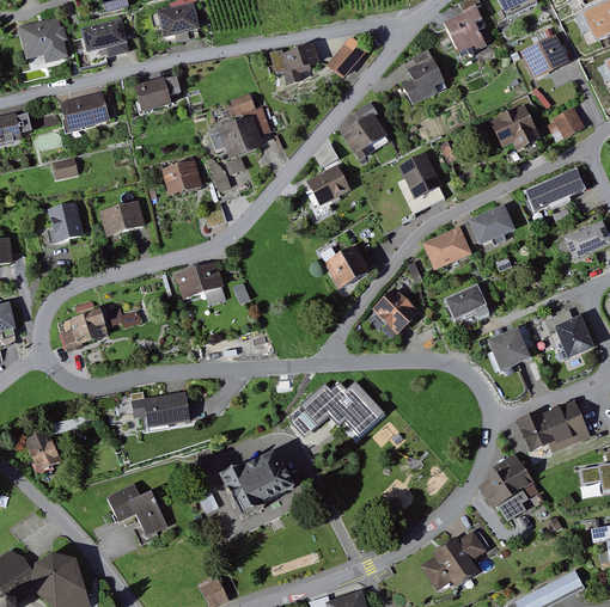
[(504,0),(510,12),(537,0),(504,0)]
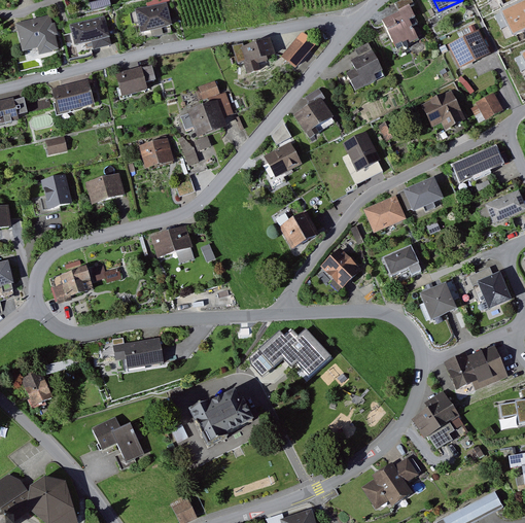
[(520,0),(497,10),(509,36),(524,29),(524,0),(520,0)]
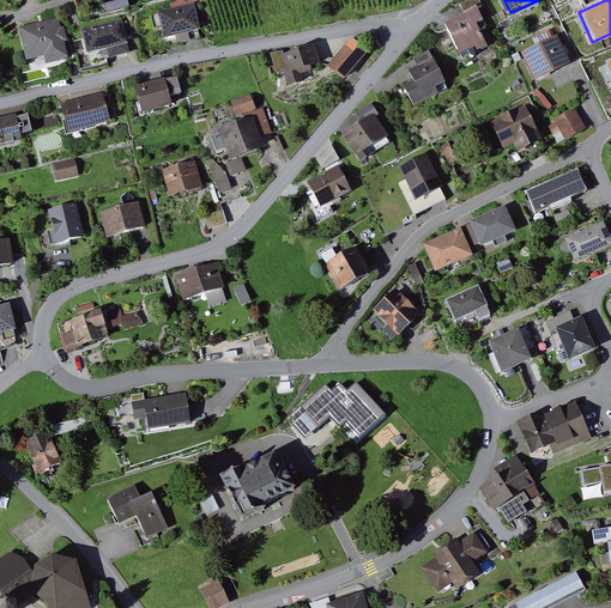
[(192,1),(153,11),(159,36),(198,26),(192,1)]
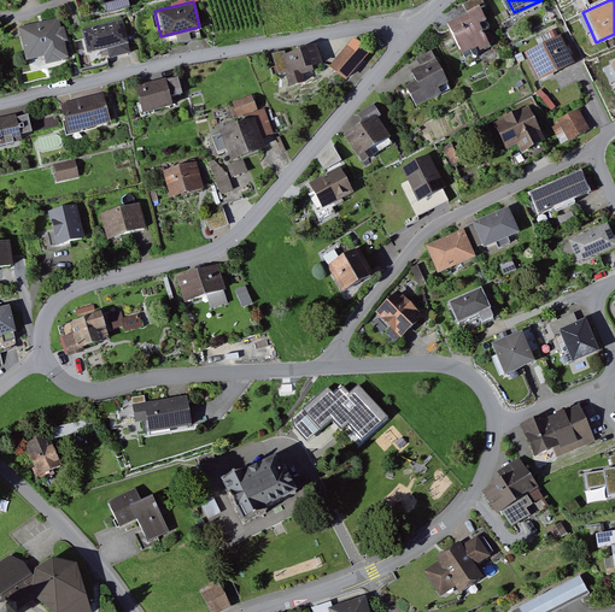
[(445,21),(461,52),(491,36),(476,5),(445,21)]
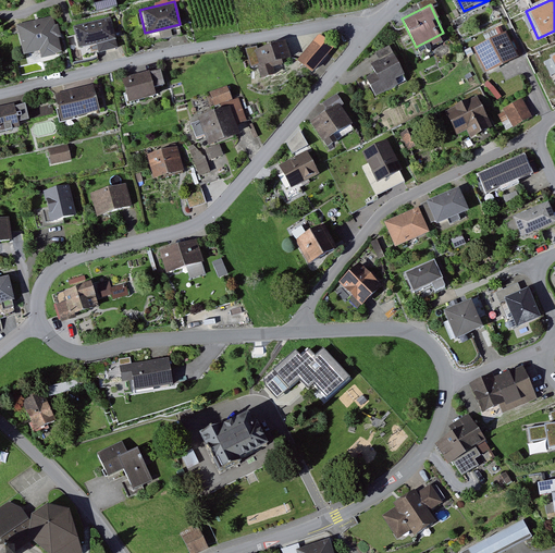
[(112,35),(107,15),(72,24),(77,44),(112,35)]
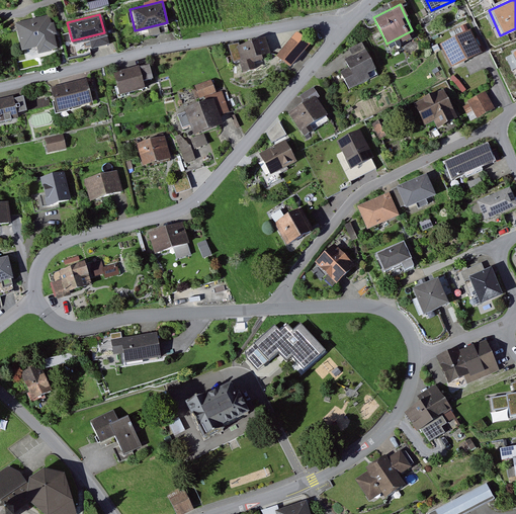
[(49,15),(14,23),(20,48),(34,45),(36,50),(56,45),(49,15)]
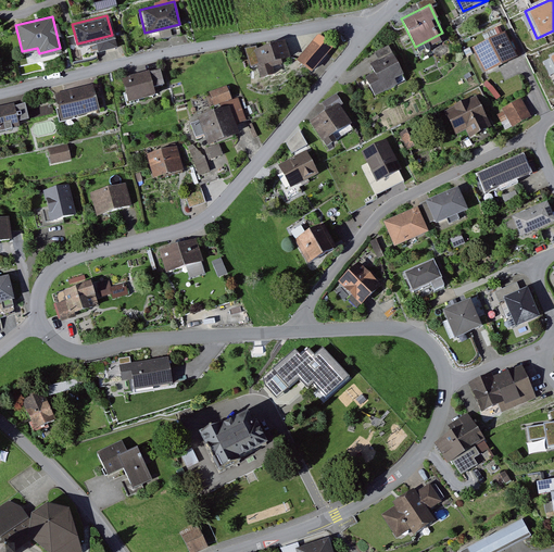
[(473,46),(485,71),(515,55),(503,30),(473,46)]
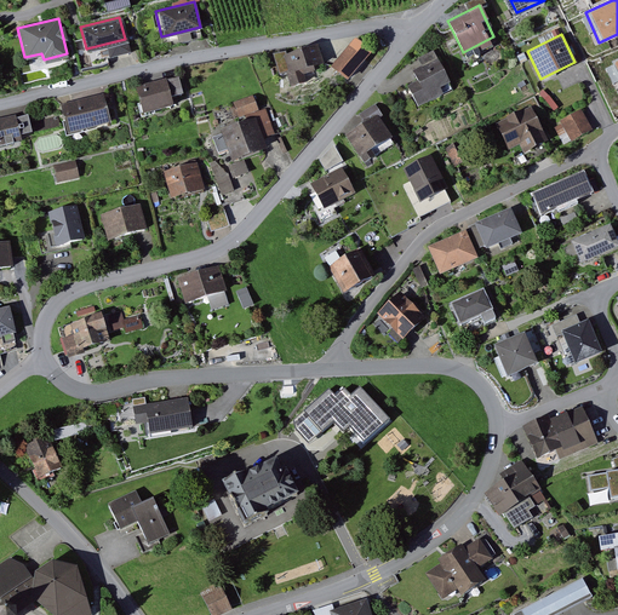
[(348,44),(331,63),(347,78),(365,58),(348,44)]
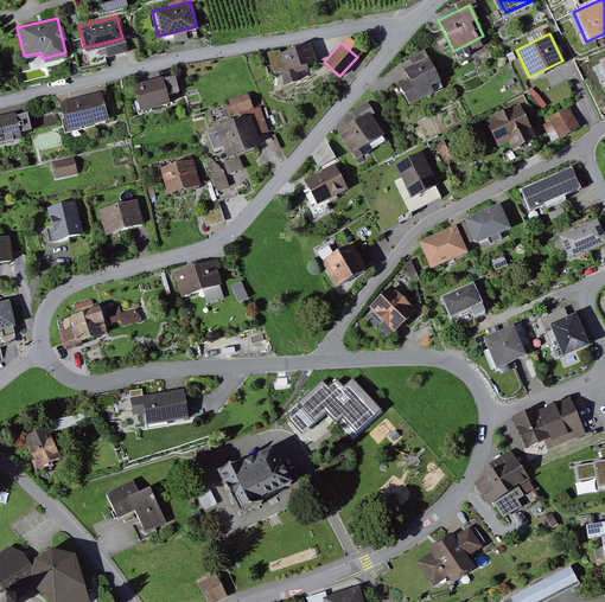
[(313,59),(310,44),(281,52),(280,49),(268,52),(273,70),(280,69),(284,78),(294,75),(293,70),(305,66),(304,62),(313,59)]
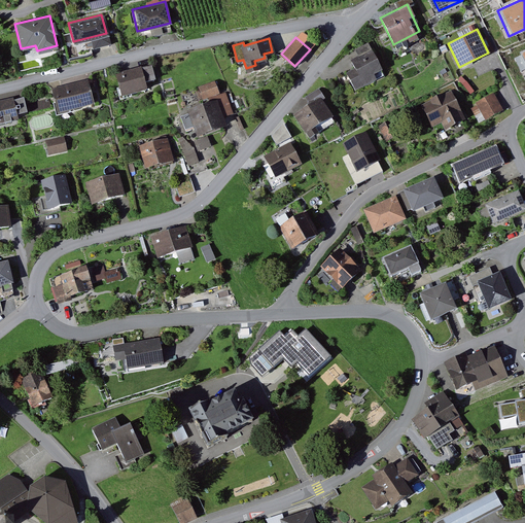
[(344,69),(353,86),(375,76),(373,72),(382,67),(370,41),(356,47),(358,53),(349,57),(353,64),(344,69)]
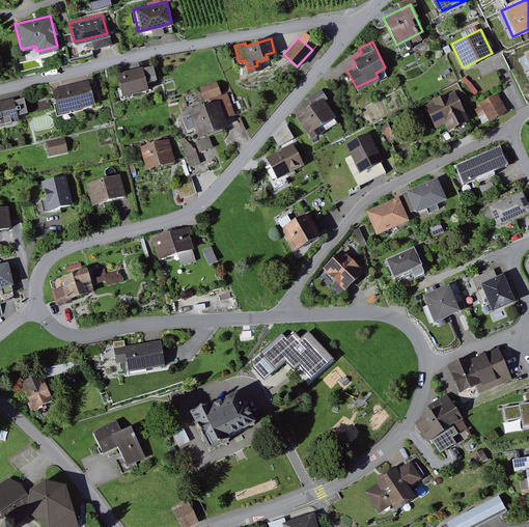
[(140,67),(113,75),(118,95),(145,88),(140,67)]
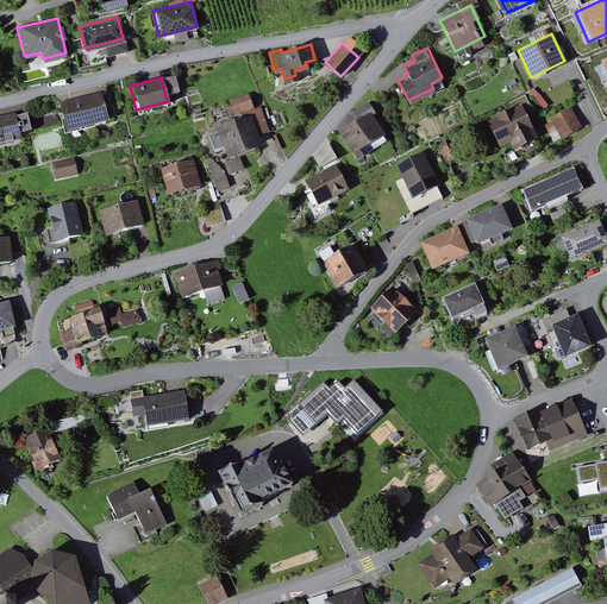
[(98,93),(57,102),(63,129),(105,118),(98,93)]
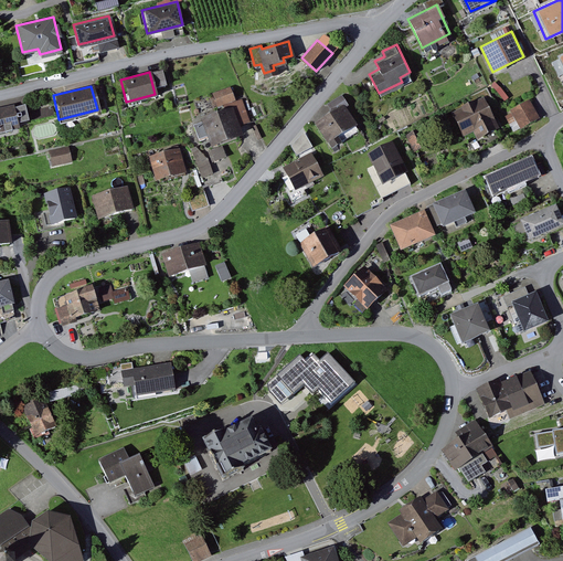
[(199,116),(209,147),(237,138),(234,125),(248,120),(242,97),(233,101),(230,88),(213,94),(219,109),(199,116)]
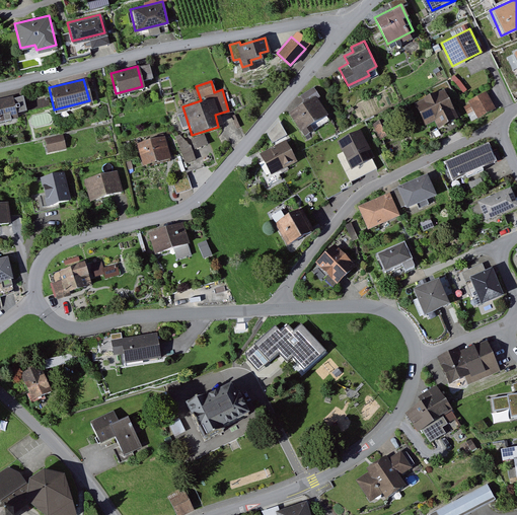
[(414,104),(423,124),(454,108),(444,89),(414,104)]
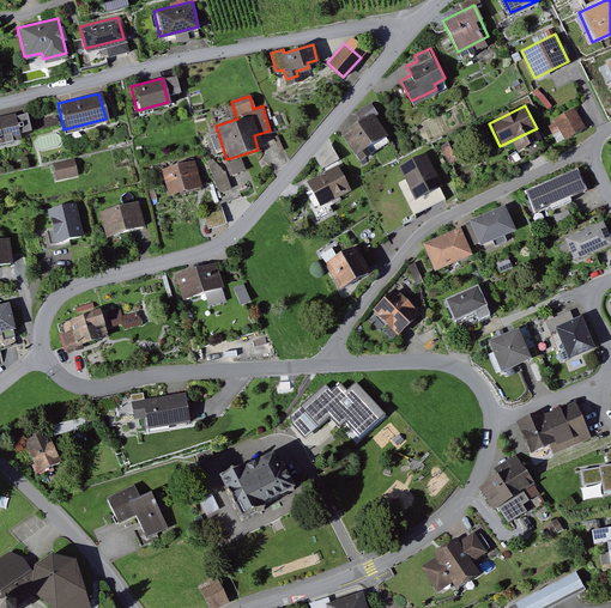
[(549,119),(558,139),(586,126),(576,105),(549,119)]
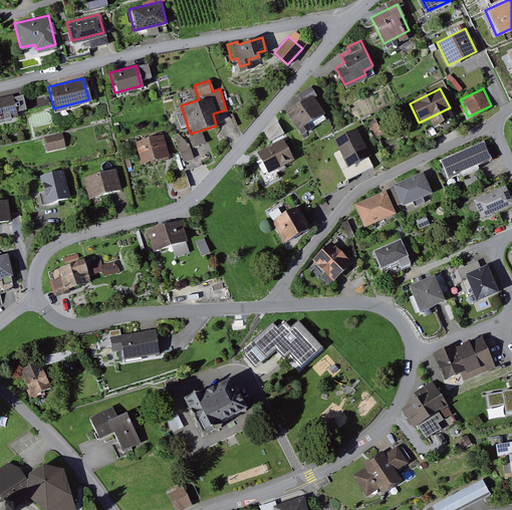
[(11,93),(0,95),(0,118),(17,114),(11,93)]
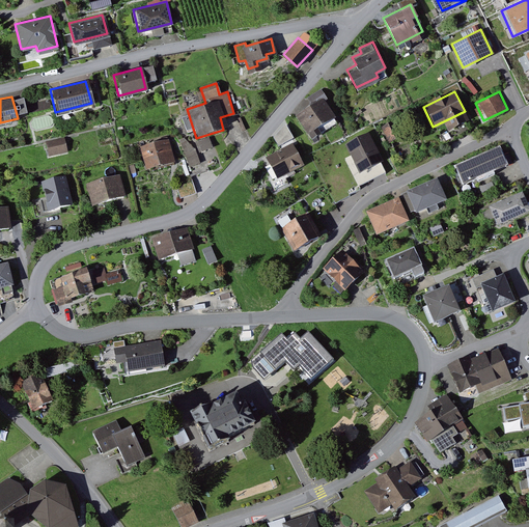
[(323,98),(296,113),(306,131),(333,116),(323,98)]
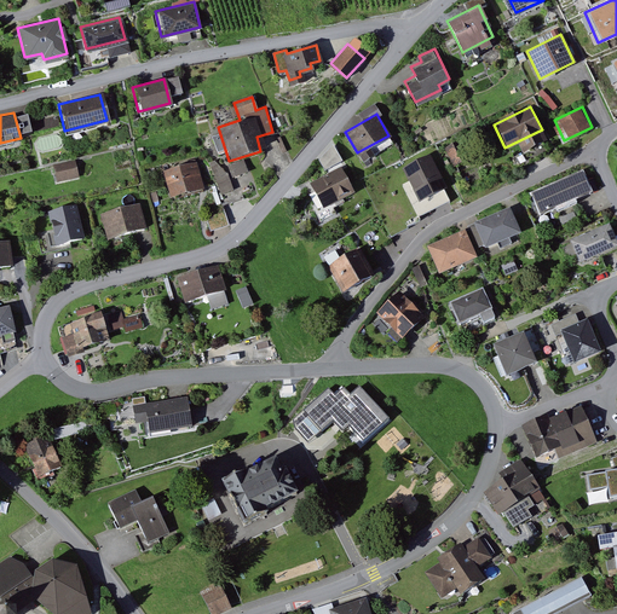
[(321,152),(329,169),(347,160),(340,144),(321,152)]
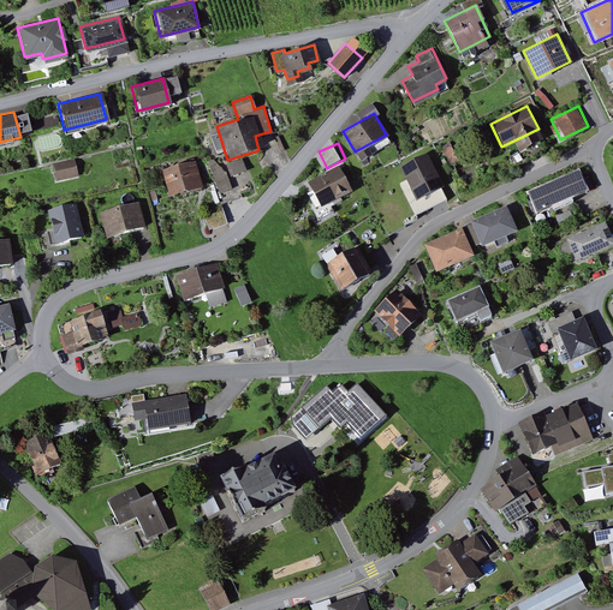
[(445,148),(452,160),(458,157),(452,144),(445,148)]
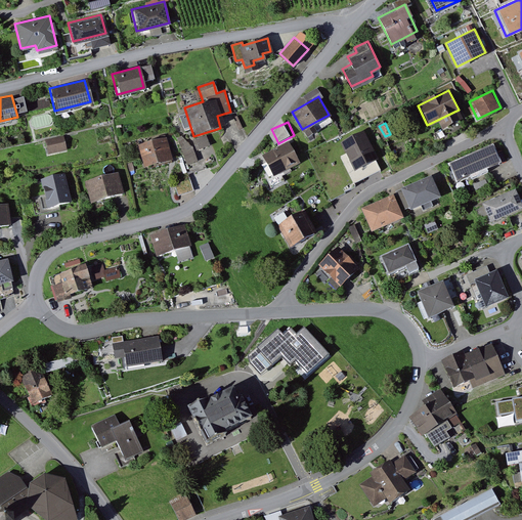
[(45,139),(48,152),(66,147),(62,135),(45,139)]
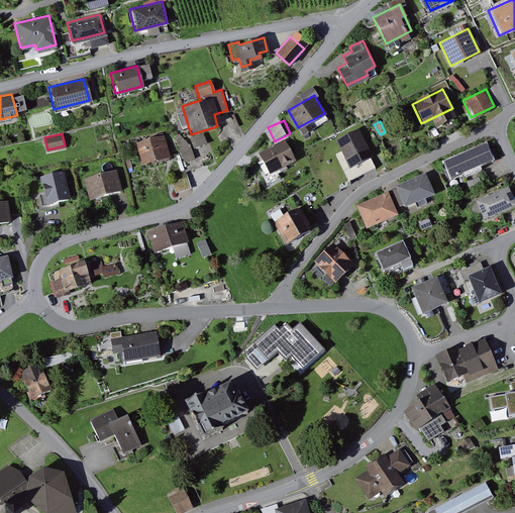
[(163,135),(136,142),(142,165),(169,159),(163,135)]
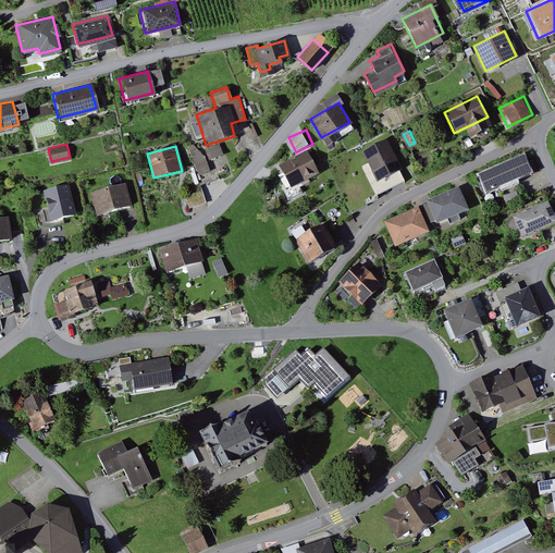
[(306,151),(276,166),(288,188),(317,174),(306,151)]
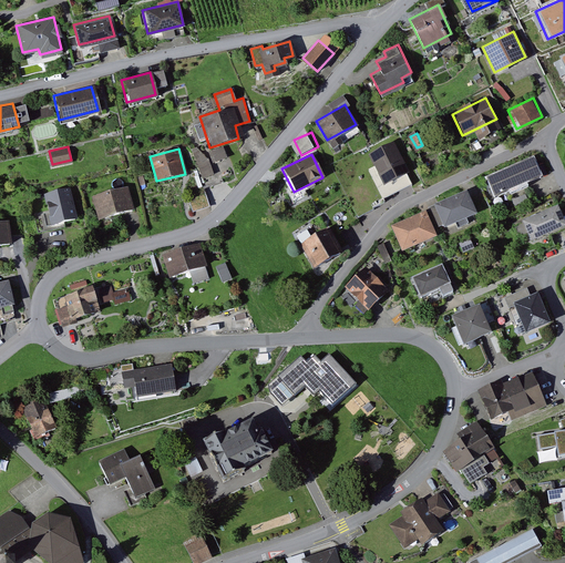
[(484,175),(492,196),(538,177),(531,156),(484,175)]
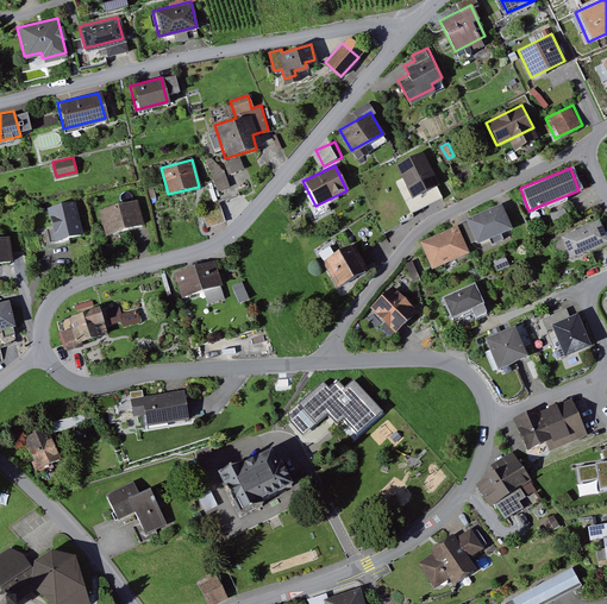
[(392,197),(380,203),(390,222),(401,216),(392,197)]
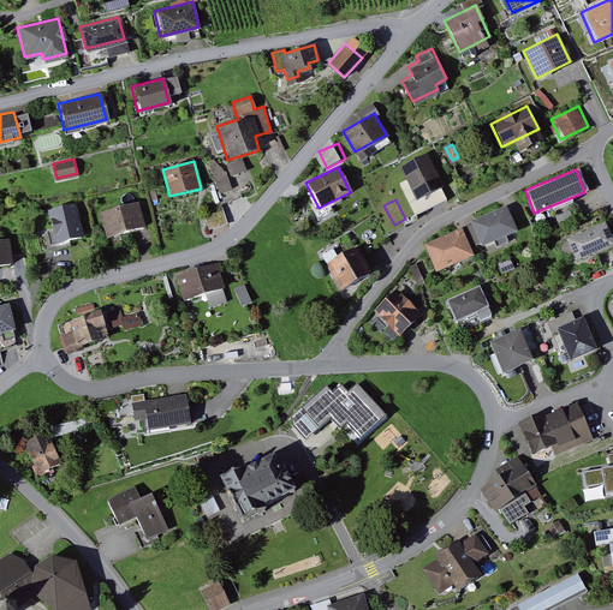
[(138,202),(99,213),(105,235),(144,226),(138,202)]
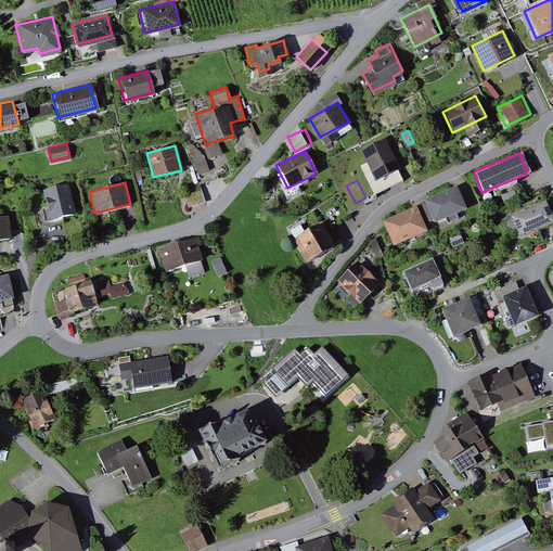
[(54,219),(79,213),(71,183),(46,190),(54,219)]
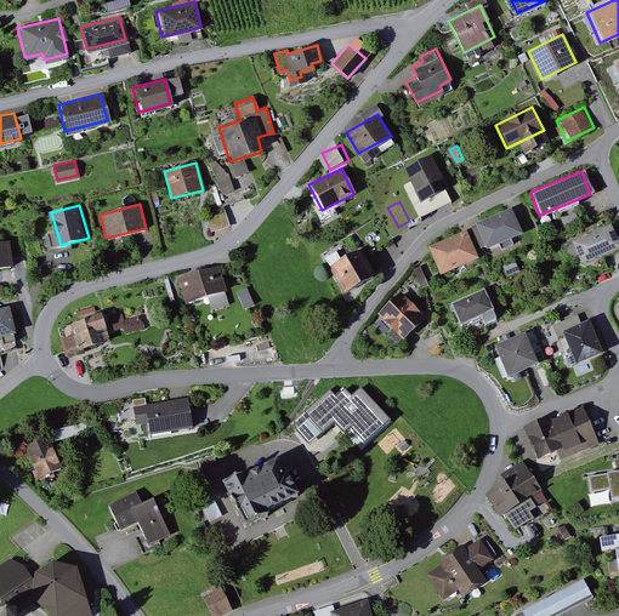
[(476,224),(486,247),(520,233),(510,210),(476,224)]
